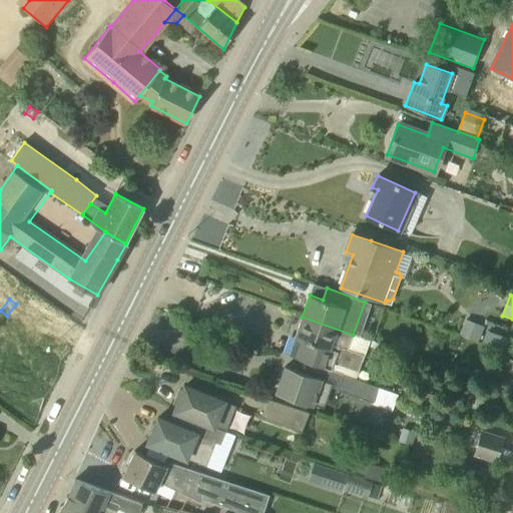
[(42,314),(29,332),(56,352),(69,334),(42,314)]
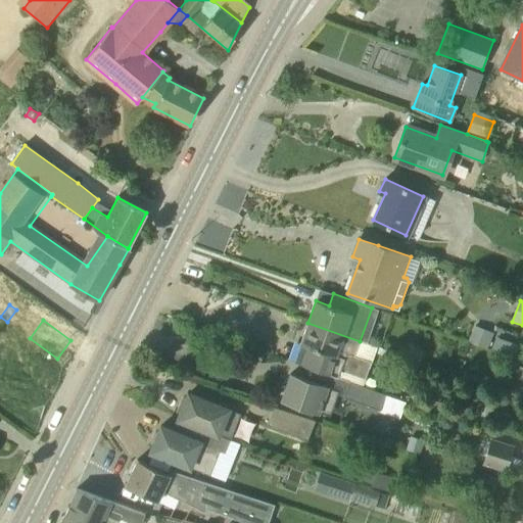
[(294,363),(334,377),(348,382),(365,387),(378,348),(360,341),(307,323),(294,363)]
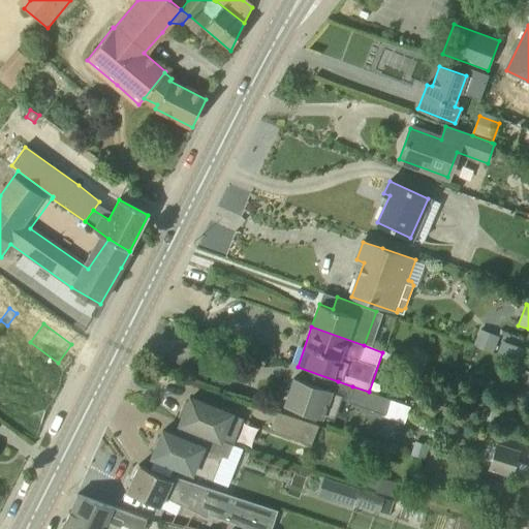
[(493,352),(499,337),(479,330),(473,345),(493,352)]
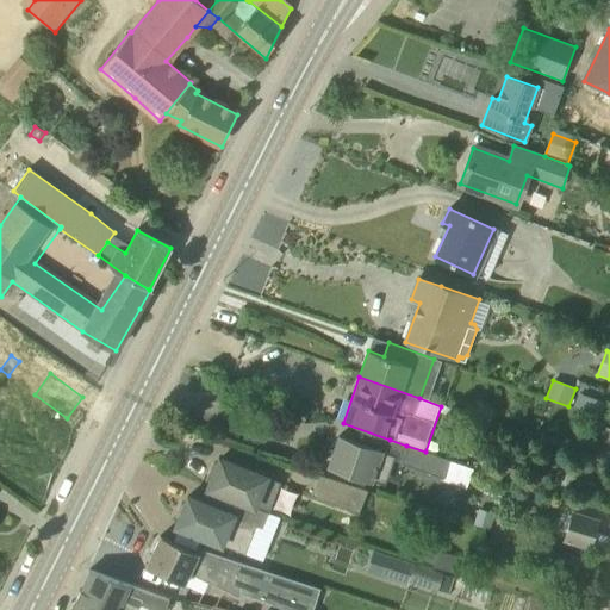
[(577,391),(572,406),(598,416),(603,400),(577,391)]
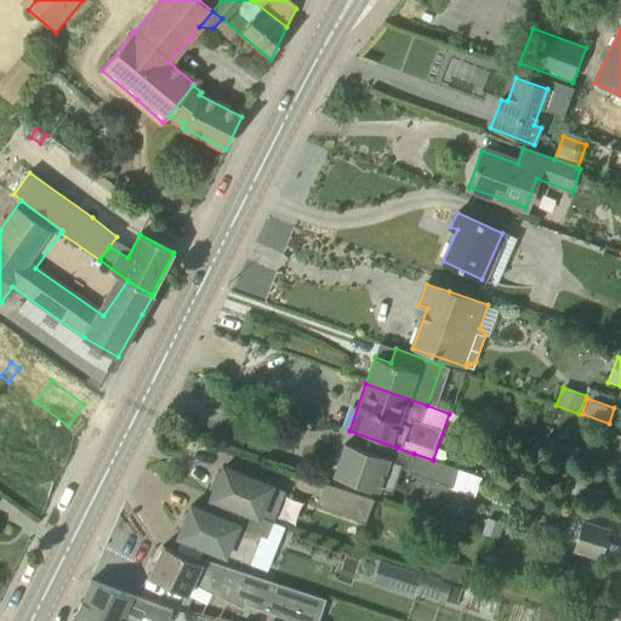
[(620,436),(609,431),(599,459),(620,466),(620,436)]
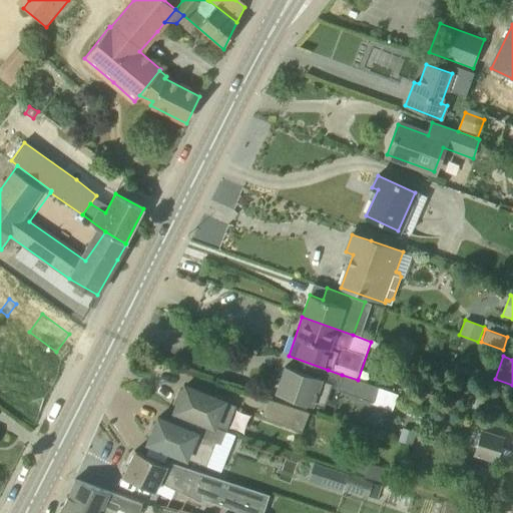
[(323,378),(285,365),(276,392),(297,399),(295,404),(308,409),(310,404),(314,406),(319,390),(329,393),(332,384),(322,380),(323,378)]
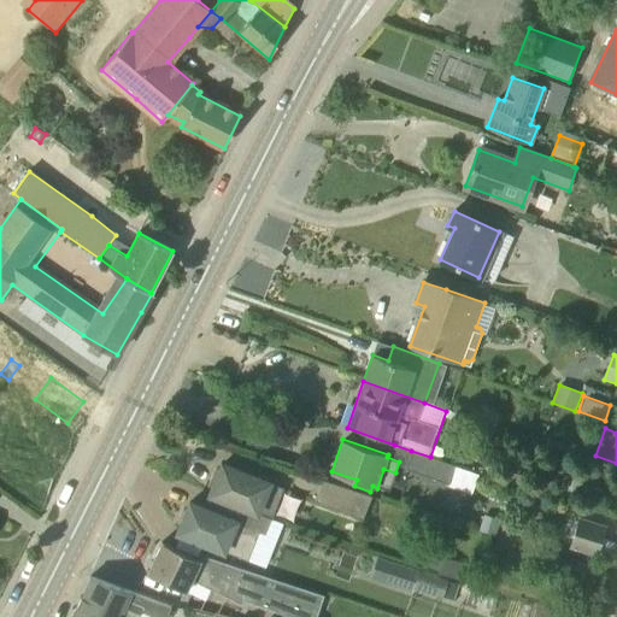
[(454,466),(430,457),(411,451),(405,469),(448,485),(454,466)]
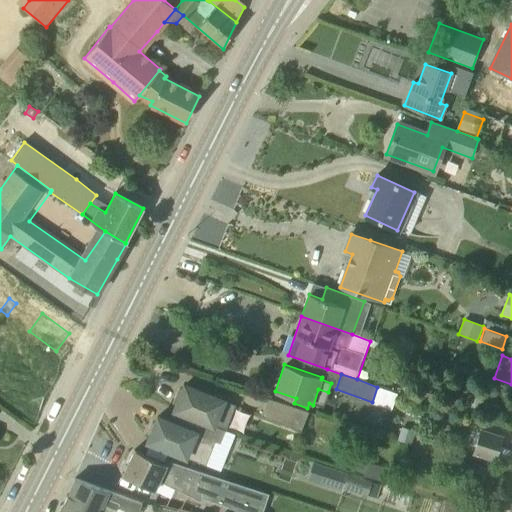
[(174,410),(182,413),(225,430),(235,406),(184,385),(182,392),(179,391),(175,402),(177,403),(174,410)]
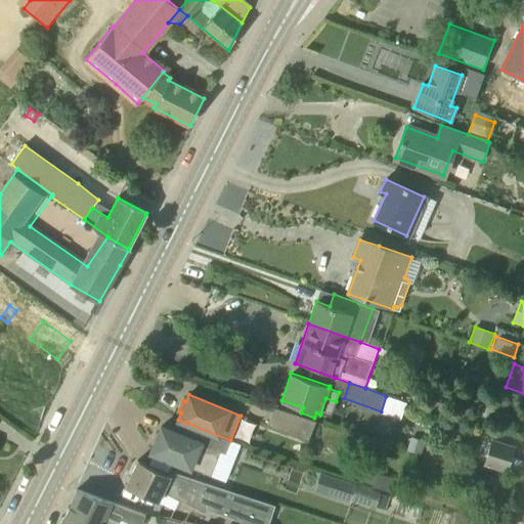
[(273,408),(266,426),(307,442),(315,422),(273,408)]
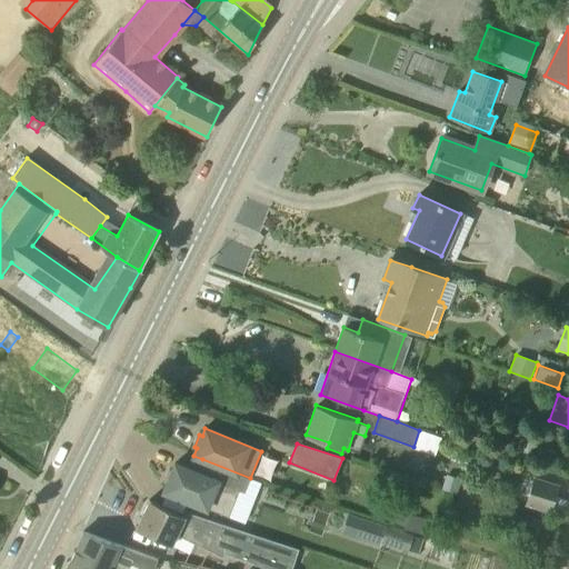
[(227,517),(235,499),(238,490),(245,493),(250,478),(202,459),(197,472),(175,463),(172,471),(169,469),(163,482),(167,483),(163,491),(227,517)]
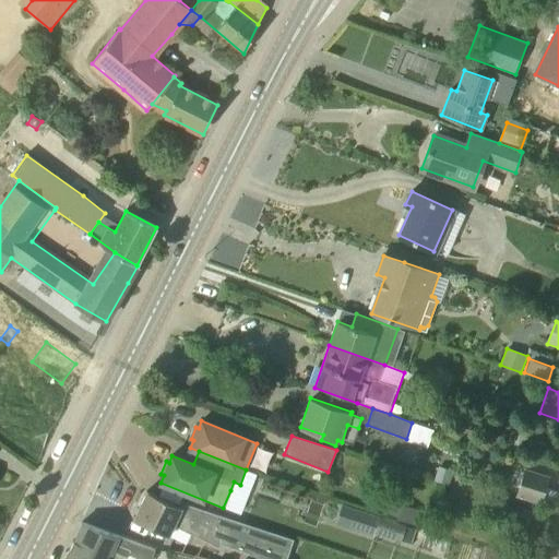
[(436,480),(448,484),(452,470),(440,466),(436,480)]
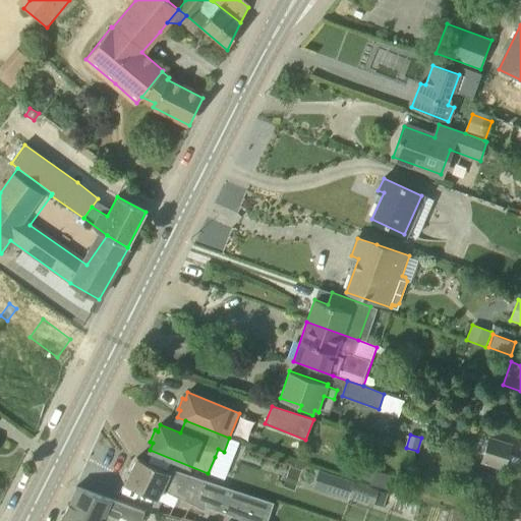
[(513,444),(489,436),(480,463),(504,470),(505,467),(509,455),(513,444)]
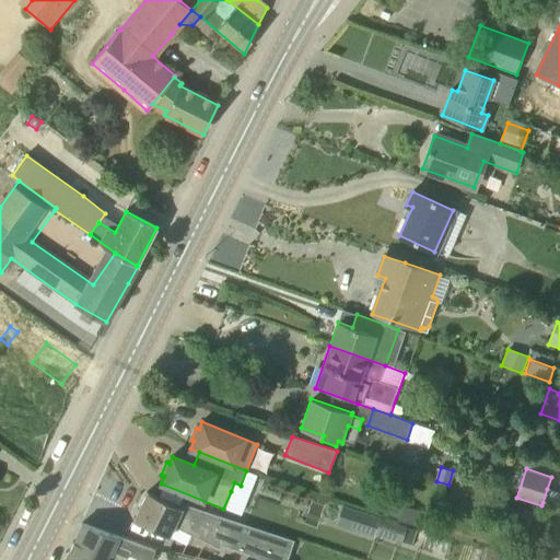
[(559,493),(547,489),(543,502),(555,506),(559,493)]
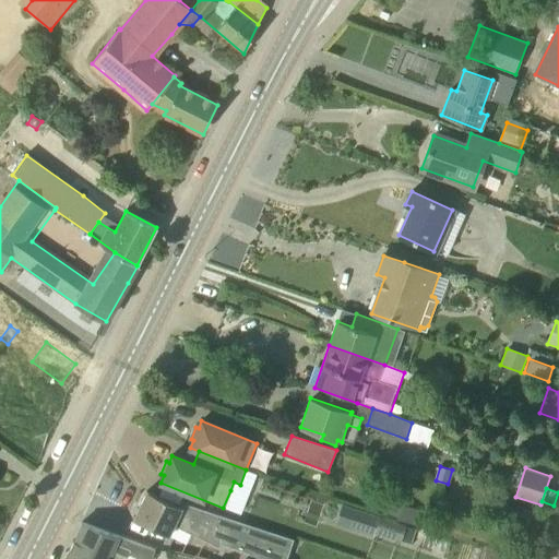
[(168,536),(177,518),(227,535),(233,521),(181,503),(180,507),(147,491),(133,519),(168,536)]
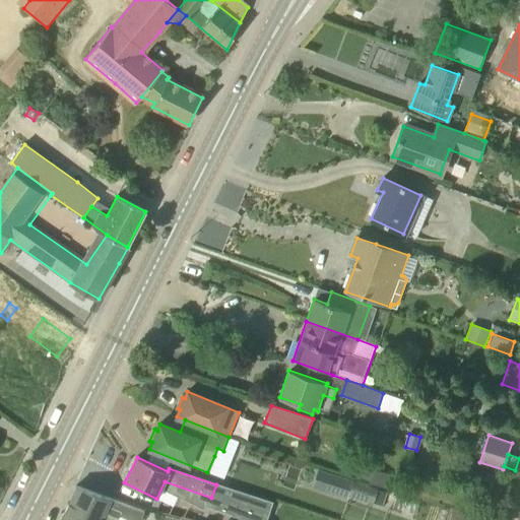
[(390,474),(362,465),(361,464),(355,478),(386,489),(386,488),(390,474)]
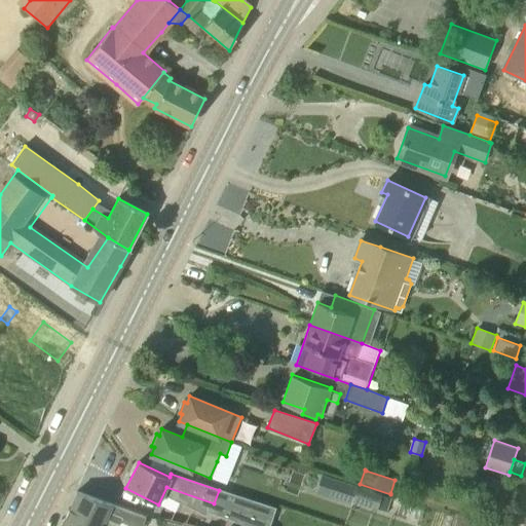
[(351,504),(352,501),(358,487),(339,481),(334,499),(351,504)]
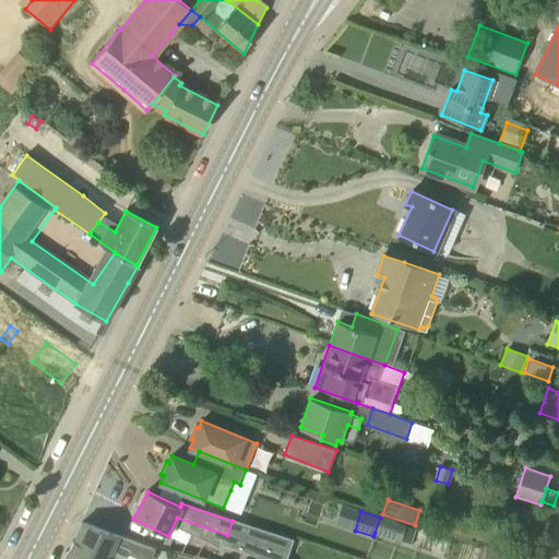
[(539,519),(530,515),(526,524),(537,527),(539,519)]
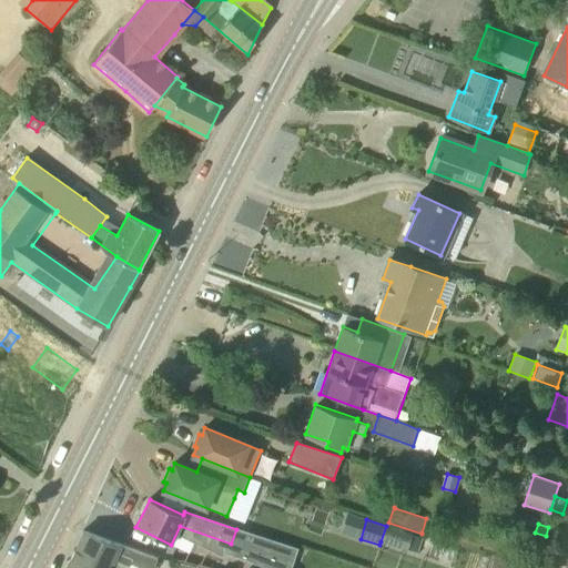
[(408,550),(413,536),(386,526),(381,541),(408,550)]
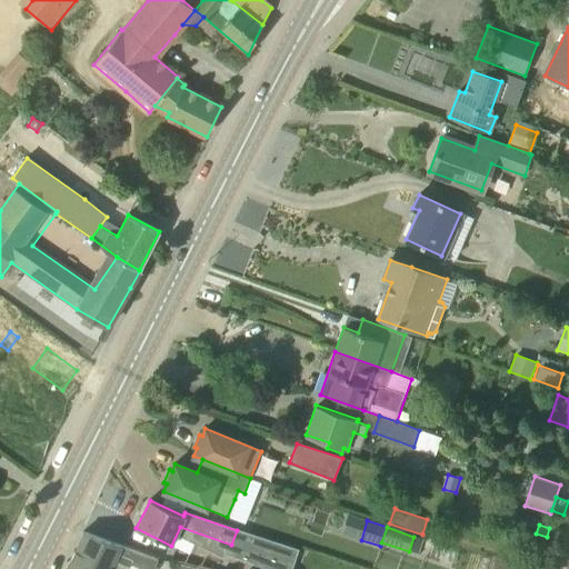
[(83,532),(66,568),(155,568),(158,561),(83,532)]
